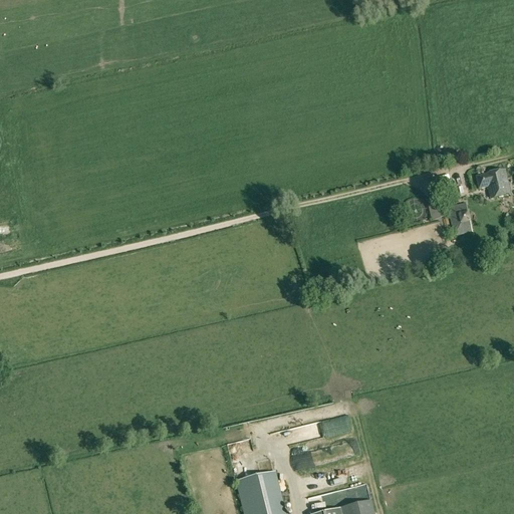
[(477,178),(480,189),(488,188),(491,200),(511,195),(505,171),(477,178)]
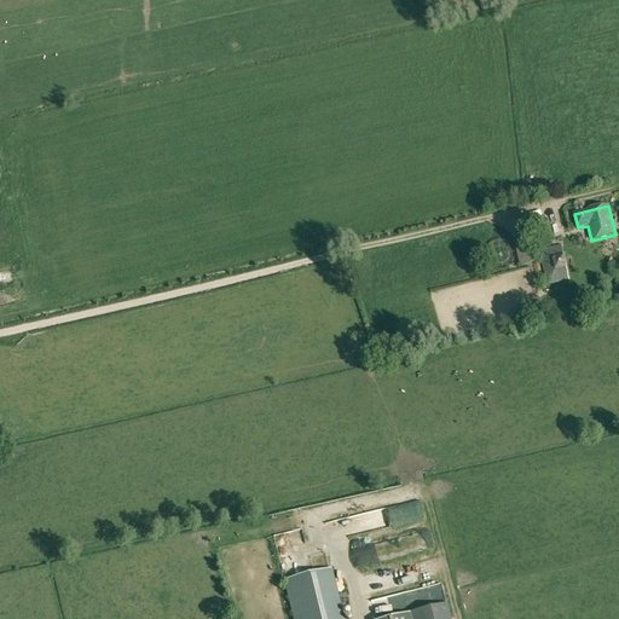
[(527,236),(530,225),(522,217),(512,219),(508,230),(515,238),(527,236)]
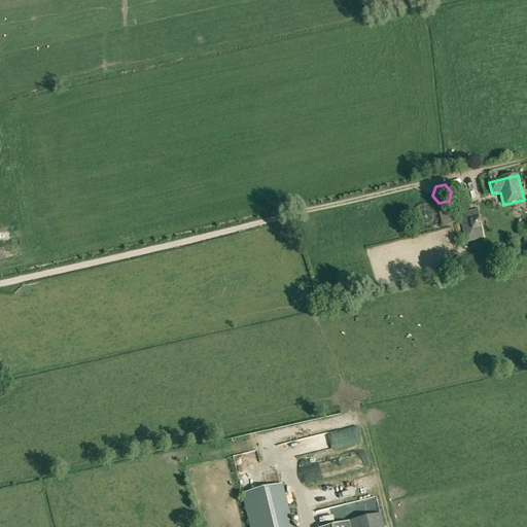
[(459,214),(465,243),(485,239),(479,209),(459,214)]
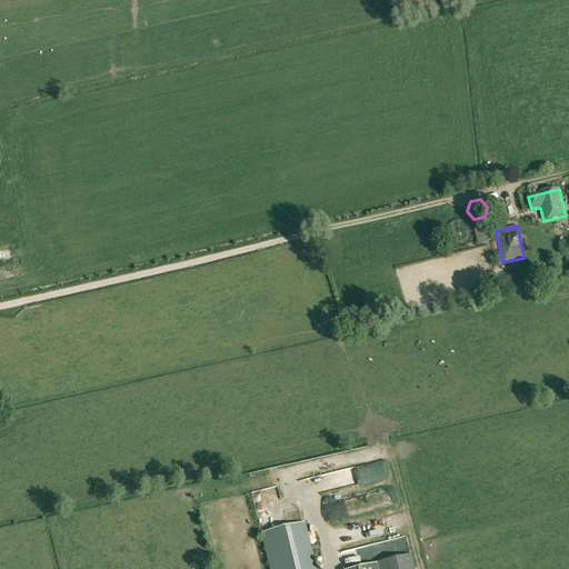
[(359,465),(365,481),(387,475),(382,458),(359,465)]
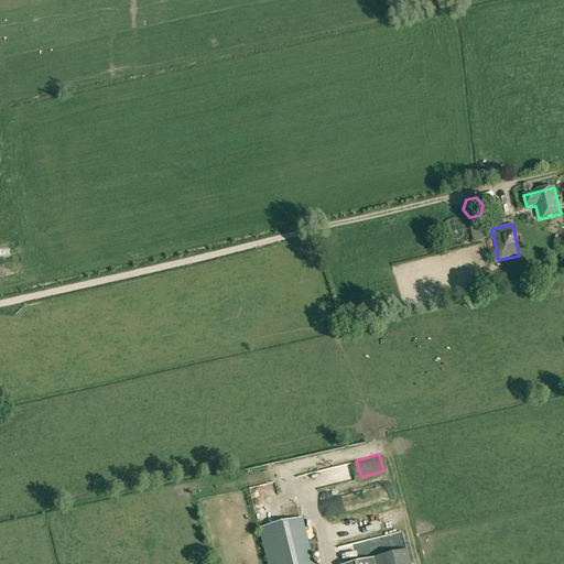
[(356,459),(312,469),(313,474),(327,470),(328,475),(346,470),(347,476),(359,473),(356,459)]
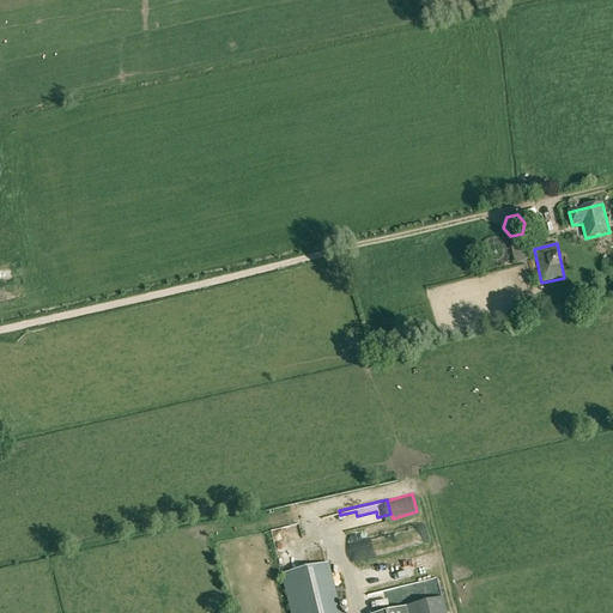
[(280,575),(289,612),(340,612),(328,564),(280,575)]
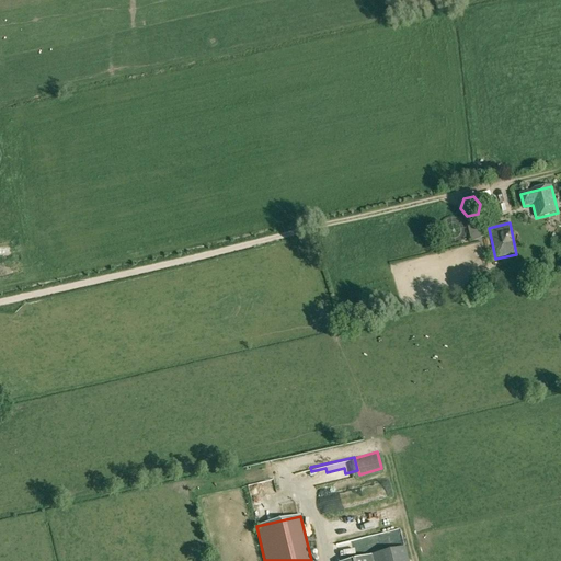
[(407,560),(402,546),(370,554),(345,560),(407,560)]
